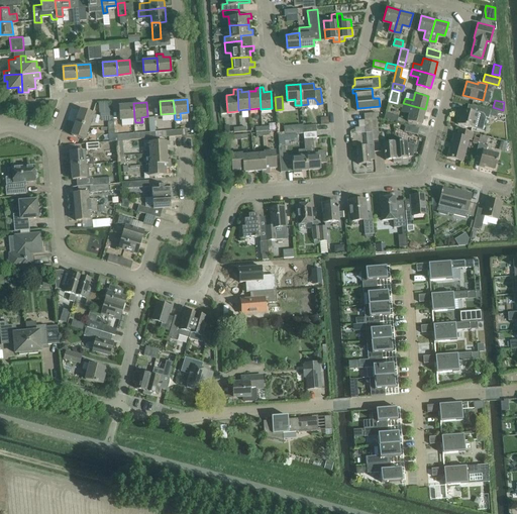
[(134,117),(133,103),(119,104),(120,119),(134,117)]
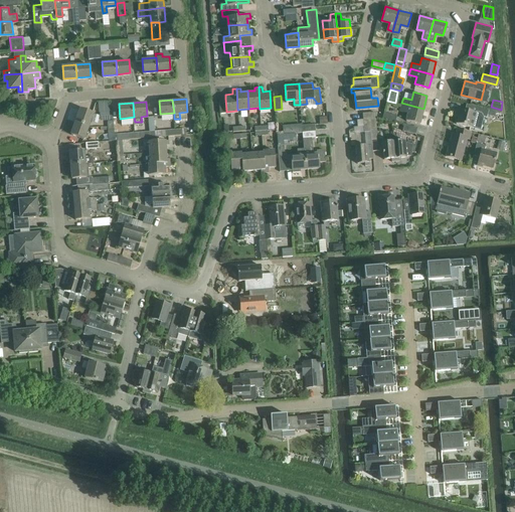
[(423,109),(401,103),(400,109),(407,111),(405,119),(410,120),(419,122),(423,109)]
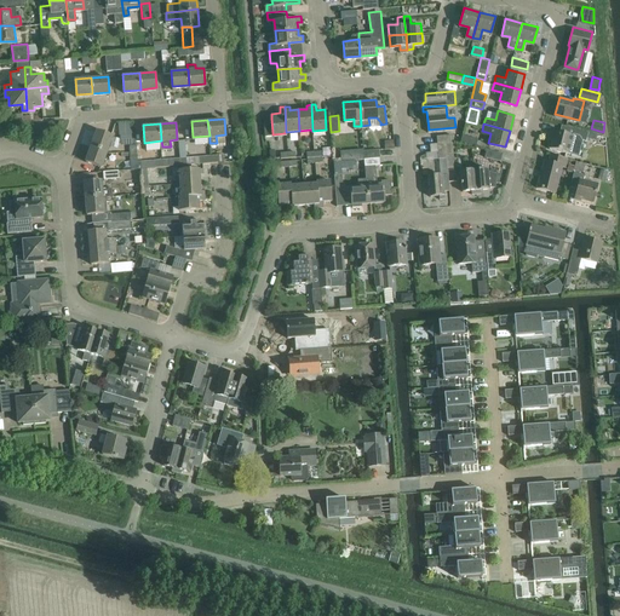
[(566,124),(564,131),(551,127),(549,137),(551,138),(549,147),(578,154),(581,138),(586,139),(587,136),(596,138),(597,132),(566,124)]
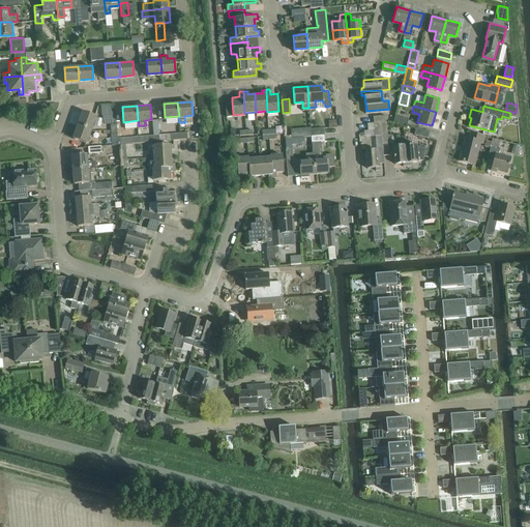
[(83,110),(79,123),(91,128),(96,115),(83,110)]
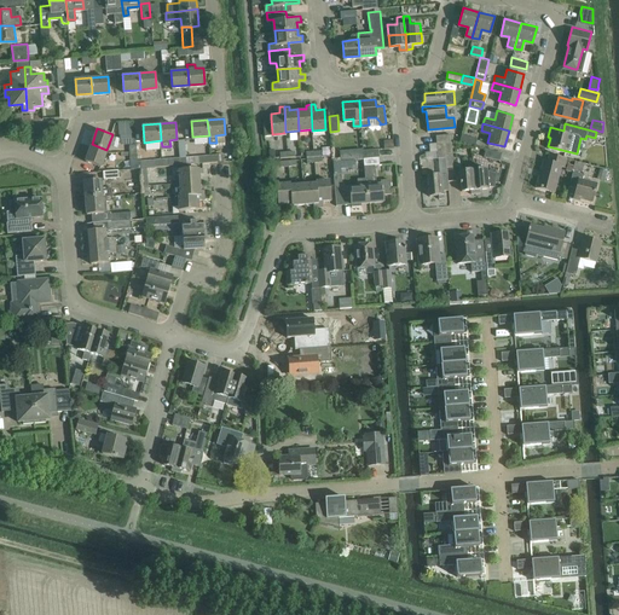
[(478,137),(463,132),(461,140),(476,144),(478,137)]
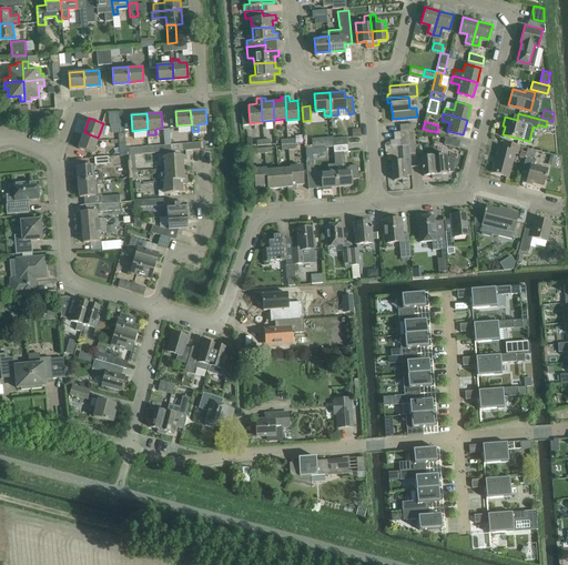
[(120,122),(110,123),(110,131),(118,131),(121,131),(120,123),(120,122)]
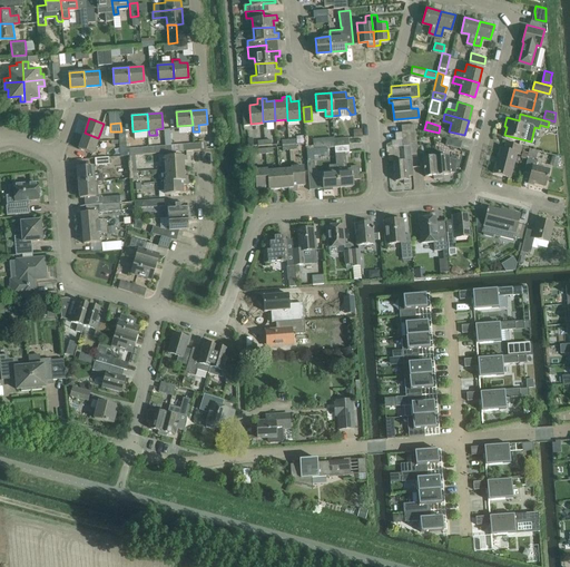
[(402,130),(395,130),(396,138),(403,137),(403,144),(411,144),(409,129),(402,130)]
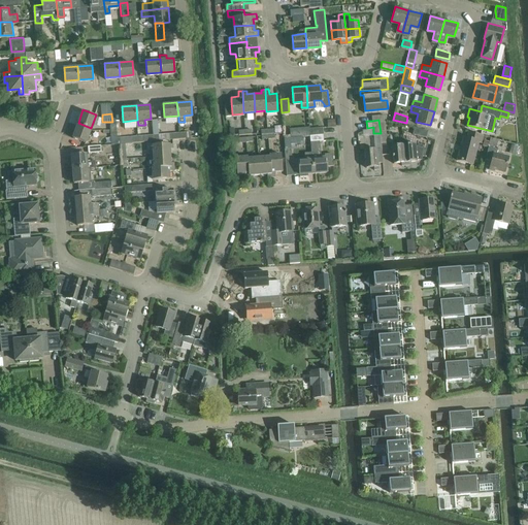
[(91,128),(78,123),(73,136),(87,140),(91,128)]
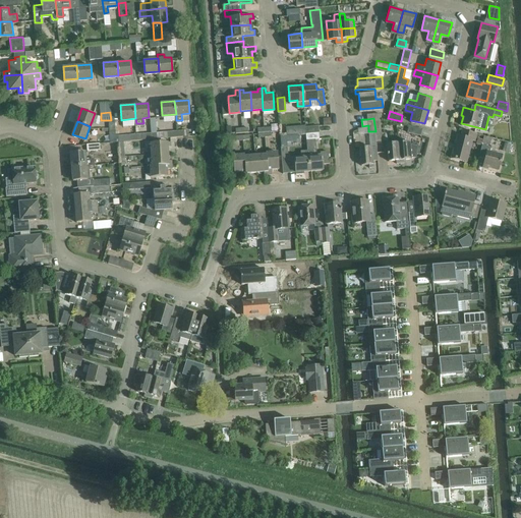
[(422,127),(410,124),(409,130),(420,133),(422,127)]
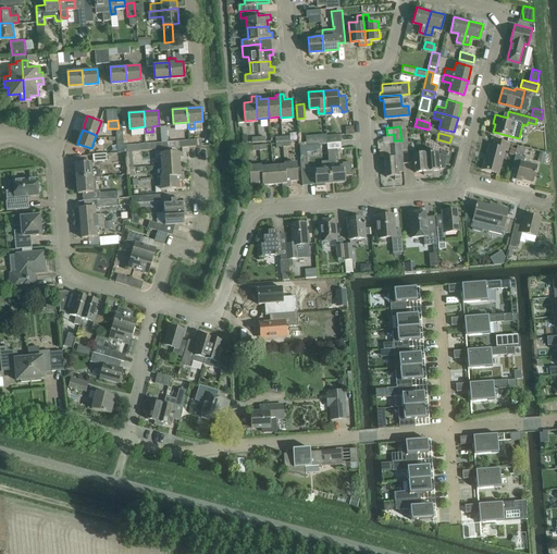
[(499,171),(502,160),(505,148),(507,149),(509,140),(495,137),(493,144),(489,143),(482,167),(499,171)]
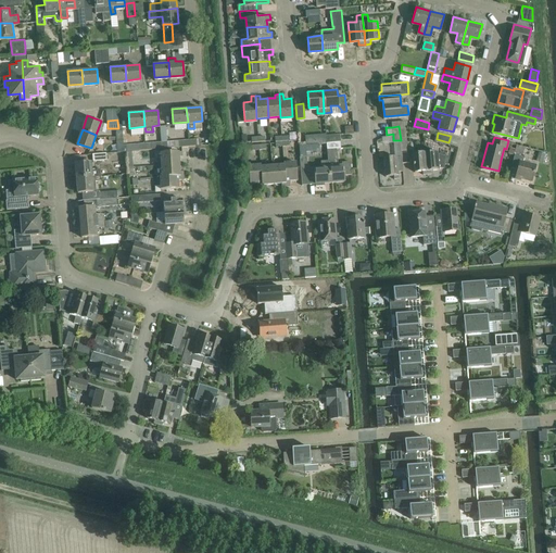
[(518,142),(516,150),(525,152),(526,145),(518,142)]
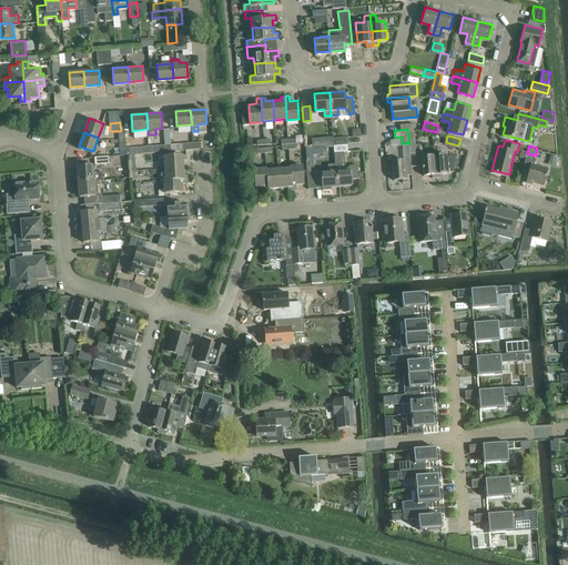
[(164,167),(183,165),(183,158),(186,158),(186,153),(163,154),(164,167)]
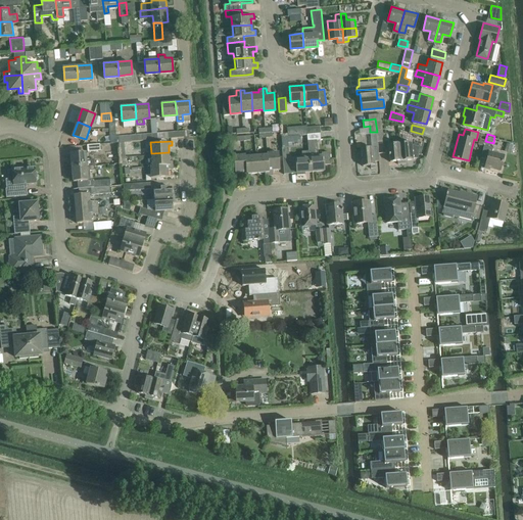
[(399,142),(401,161),(406,161),(406,158),(413,157),(413,156),(418,155),(421,145),(412,142),(412,141),(399,142)]
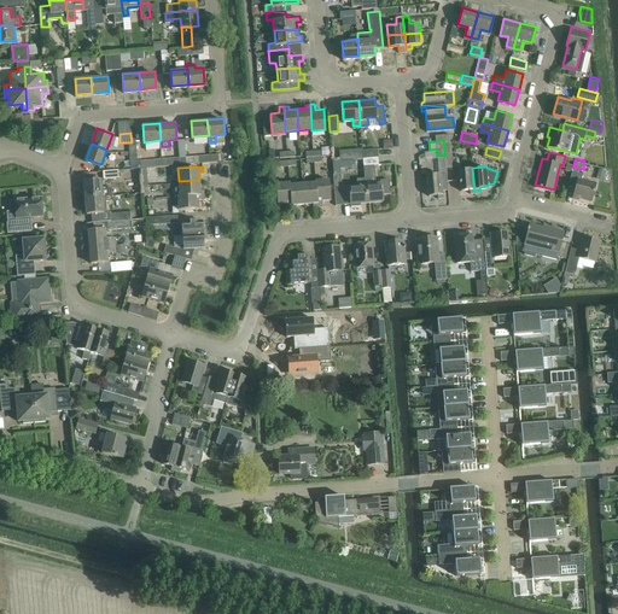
[(474,191),(472,168),(460,169),(461,188),(470,188),(471,191),(474,191)]
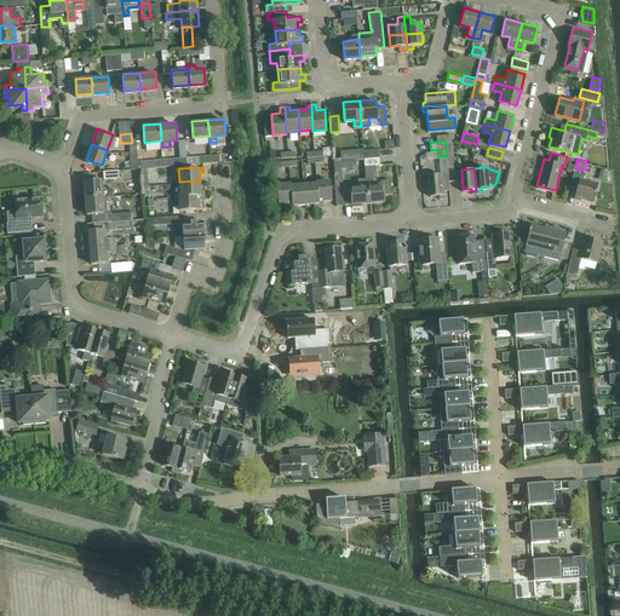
[(574,170),(573,173),(570,184),(578,186),(575,195),(593,200),(597,182),(583,178),(584,173),(574,170)]
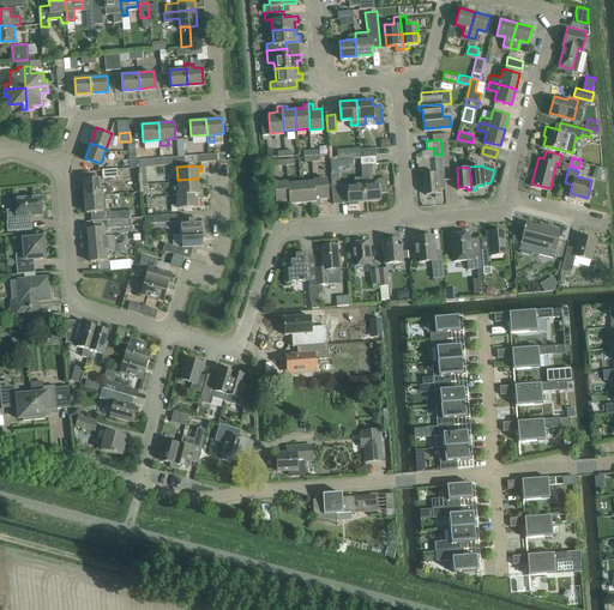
[(444,170),(437,171),(425,173),(426,193),(435,192),(435,195),(440,194),(440,187),(445,186),(444,170)]
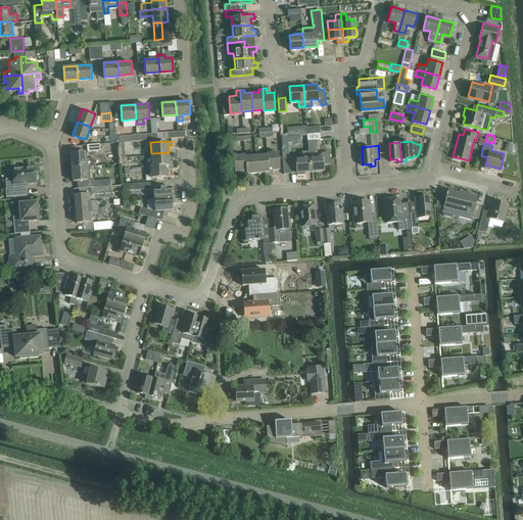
[(315,148),(308,149),(310,155),(311,170),(324,169),(324,162),(330,161),(329,150),(322,151),(323,154),(316,155),(315,148)]
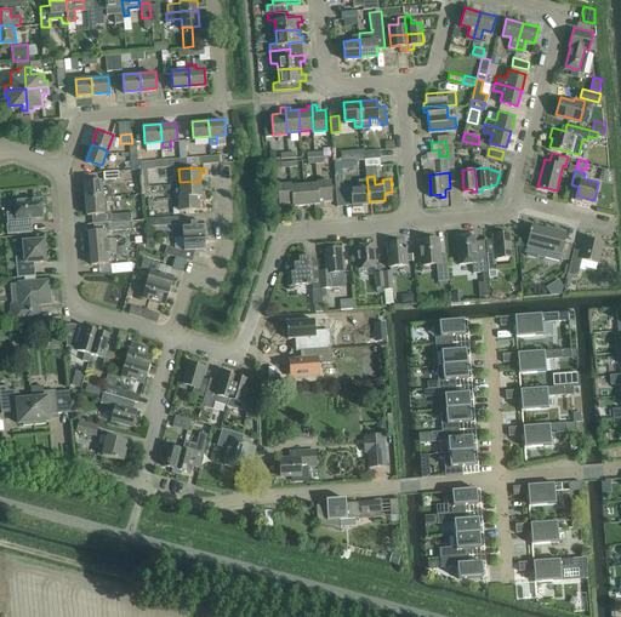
[(369,201),(368,184),(366,177),(358,177),(359,186),(351,187),(352,203),(353,203),(353,205),(363,205),(362,203),(369,201)]
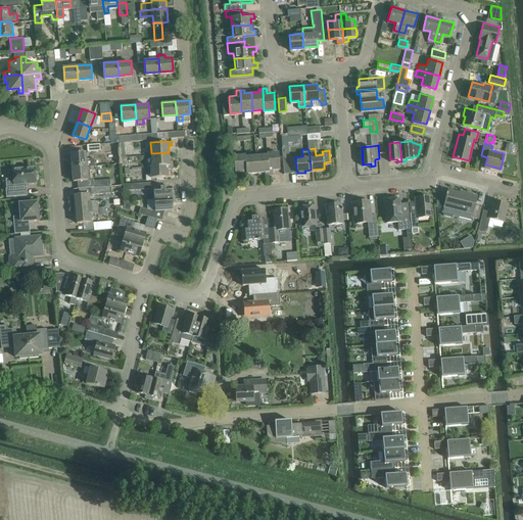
[(73,166),(87,164),(90,164),(90,163),(94,163),(93,157),(86,157),(85,150),(72,151),(73,166)]
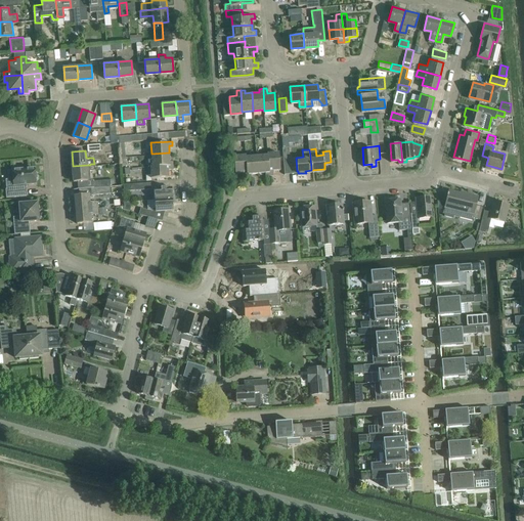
[(269,174),(268,152),(266,153),(266,154),(257,155),(258,171),(265,171),(265,174),(269,174)]
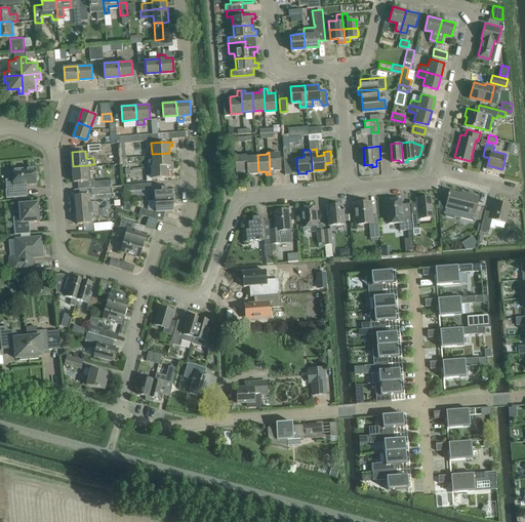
[(280,152),(269,152),(270,174),(274,173),(274,168),(281,168),(280,152)]
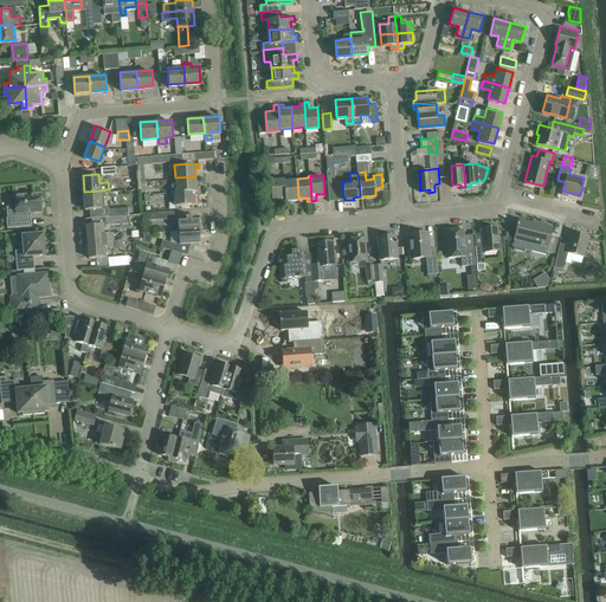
[(197,185),(195,176),(175,177),(176,191),(200,189),(200,185),(197,185)]
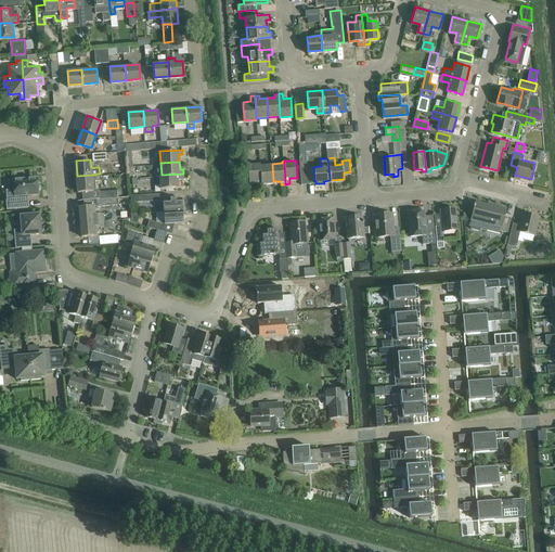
[(261,185),(260,165),(259,165),(259,163),(248,164),(249,181),(257,181),(258,187),(261,185)]
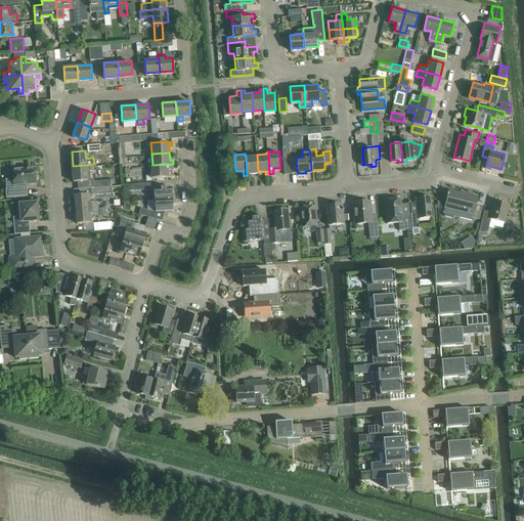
[(257,155),(246,156),(247,175),(251,175),(251,172),(258,171),(257,155)]
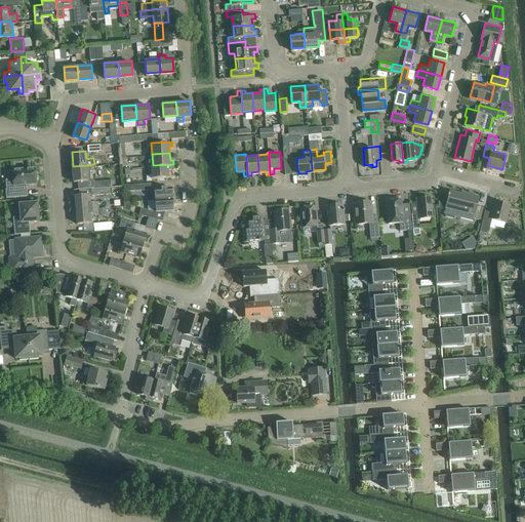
[(87,165),(73,166),(74,179),(78,179),(79,188),(90,187),(93,187),(93,179),(93,178),(91,178),(90,169),(95,169),(94,164),(90,165),(87,165)]
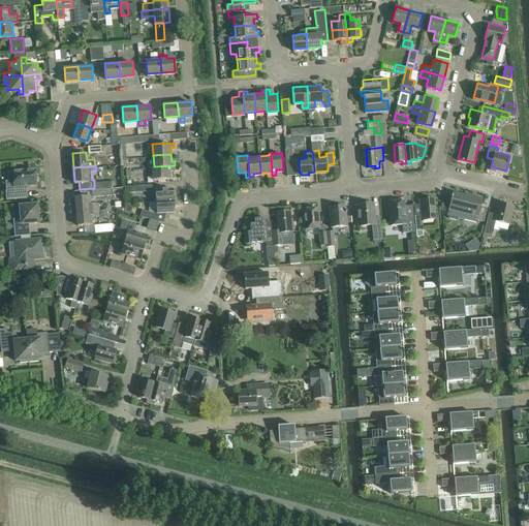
[(154,166),(152,166),(153,178),(170,177),(169,169),(175,168),(175,165),(154,166)]
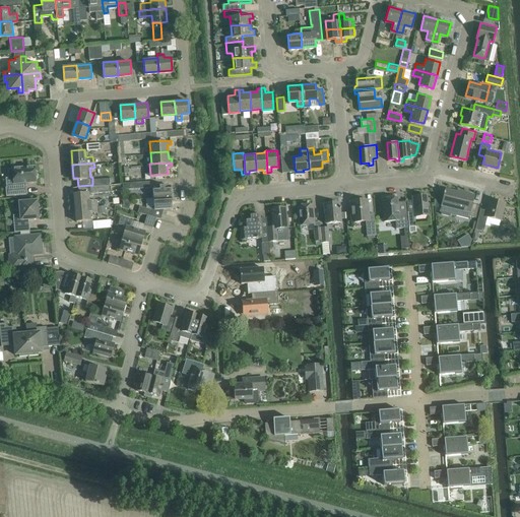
[(6,194),(26,192),(25,184),(24,184),(24,181),(36,180),(36,176),(37,174),(37,170),(35,169),(35,165),(12,167),(13,177),(7,177),(7,185),(5,185),(6,194)]
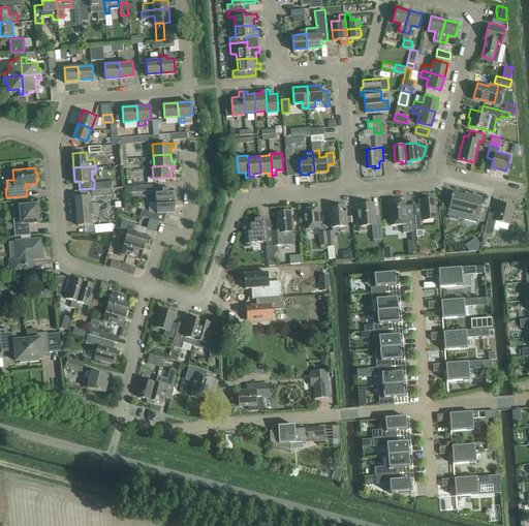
[(112,194),(111,187),(94,188),(91,188),(91,195),(112,194)]
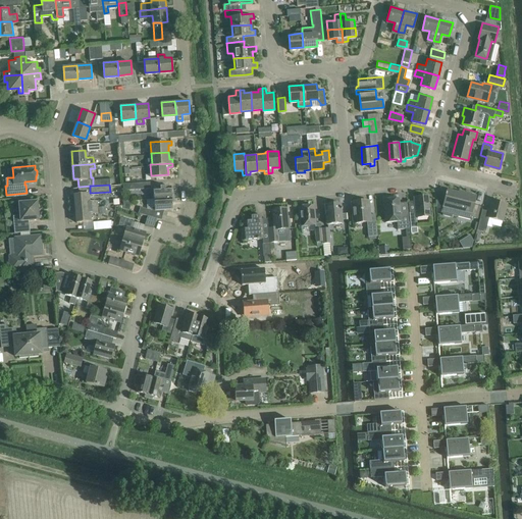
[(154,198),(174,197),(174,192),(171,193),(170,185),(154,186),(154,198)]
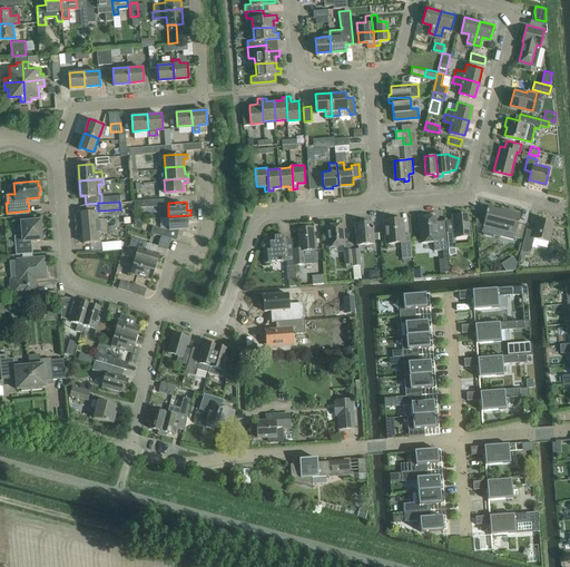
[(484,223),(483,232),(492,234),(493,232),(500,233),(501,227),(514,231),(513,235),(522,236),(526,223),(518,221),(520,212),(507,208),(505,209),(489,205),(488,209),(487,208),(485,211),(487,212),(485,218),(484,223)]
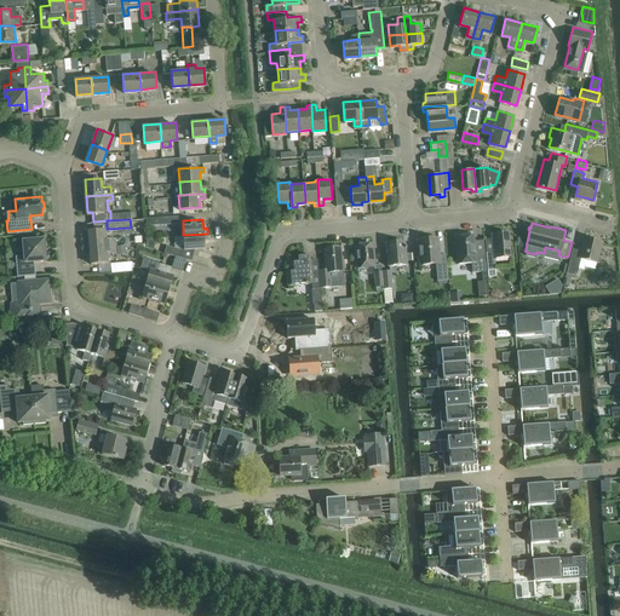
[(90,246),(116,243),(116,236),(105,237),(104,228),(89,229),(90,246)]
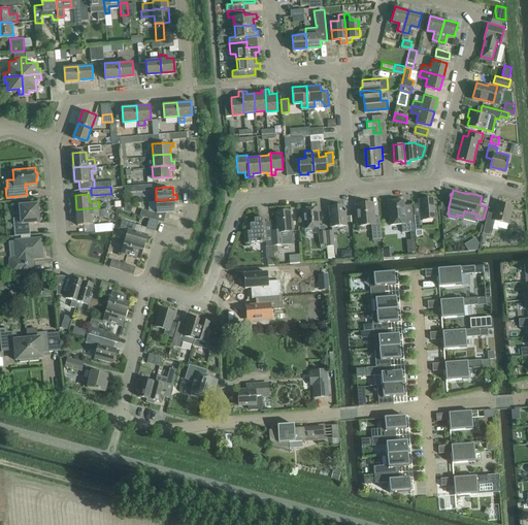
[(435,218),(434,206),(433,196),(419,197),(420,212),(415,214),(416,229),(422,229),(421,219),(435,218)]
